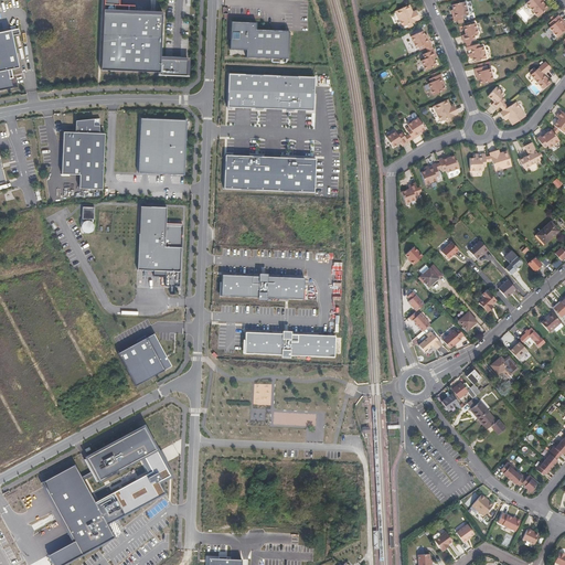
[(102,0),(99,73),(187,80),(187,63),(159,62),(161,18),(132,17),(132,8),(118,8),(117,0),(102,0)]
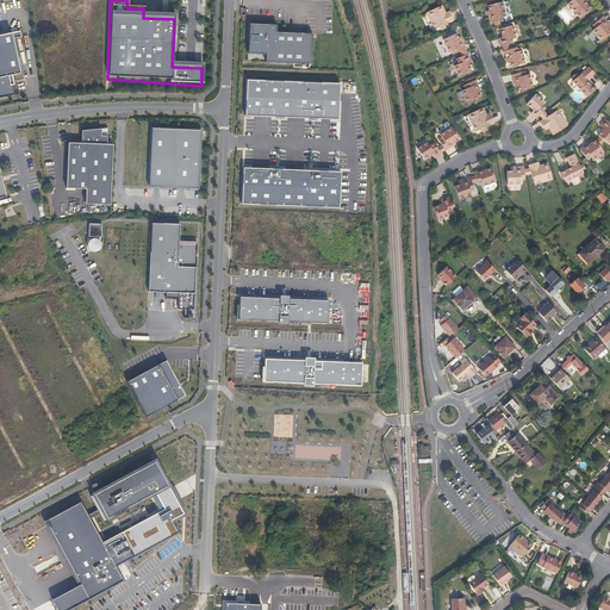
[(591,10),(584,1),(584,0),(571,0),(567,4),(580,19),(591,10)]
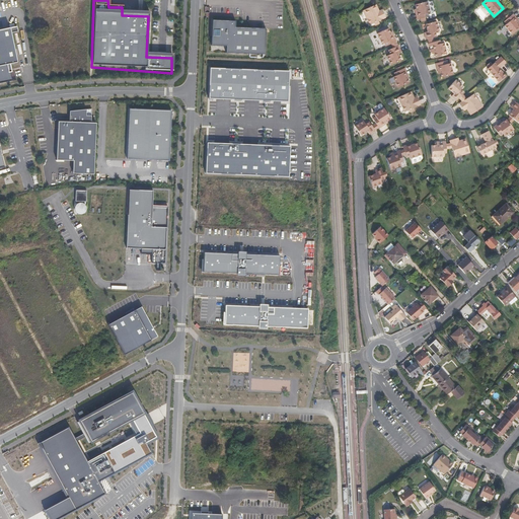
[(415,5),(416,9),(414,10),(417,20),(420,19),(421,22),(425,21),(424,18),(428,17),(427,14),(429,13),(426,2),(415,5)]
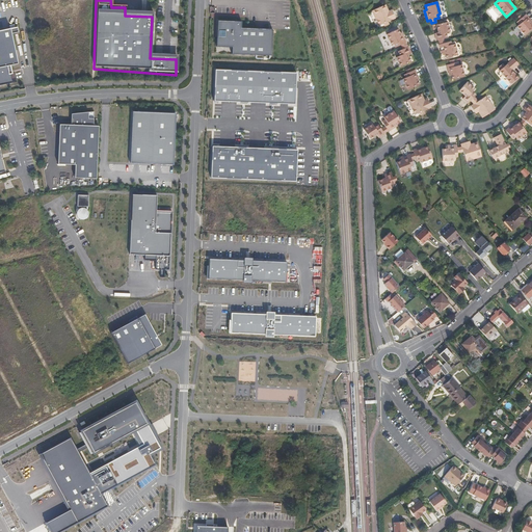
[(391,10),(388,12),(384,5),(379,8),(371,11),(378,26),(382,24),(384,27),(389,25),(387,22),(395,19),(391,10)]
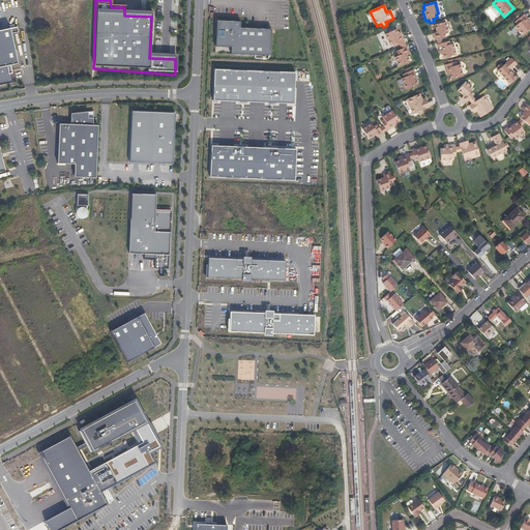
[(529,28),(529,25),(529,24),(529,23),(523,15),(520,17),(518,15),(514,18),(517,20),(514,22),(517,25),(514,26),(522,35),(529,28)]
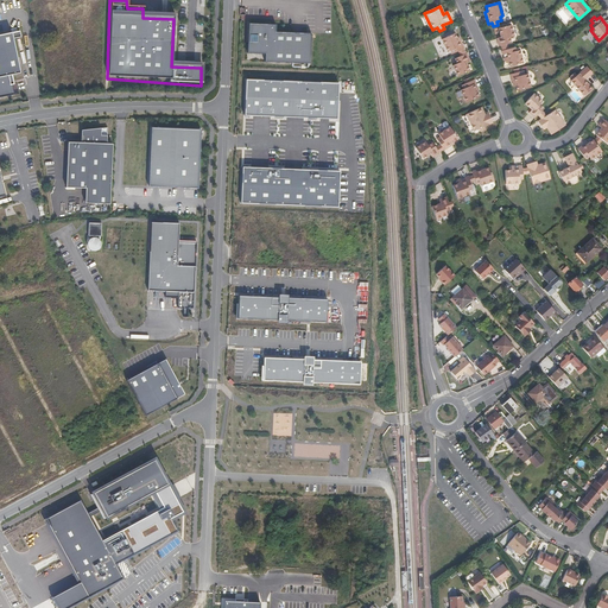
[(510,38),(514,37),(512,29),(511,25),(498,29),(500,38),(496,39),(499,46),(500,46),(501,49),(507,46),(506,44),(511,43),(510,38)]
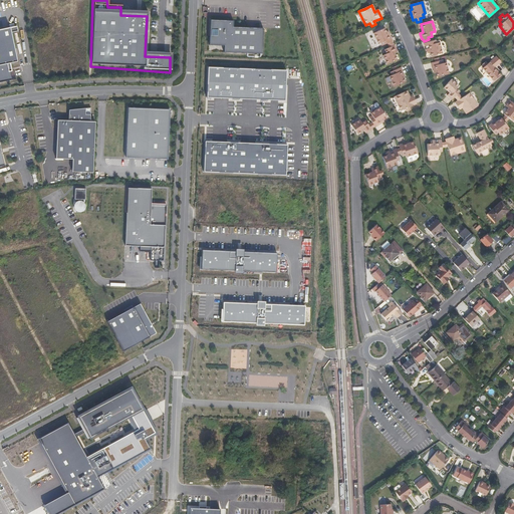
[(233,23),(209,22),(208,47),(223,48),(223,54),(262,55),(263,30),(232,29),(233,23)]
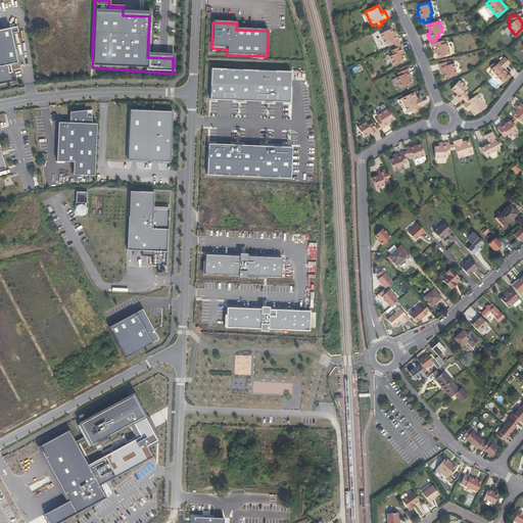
[(13,27),(0,29),(0,82),(16,79),(22,78),(13,27)]
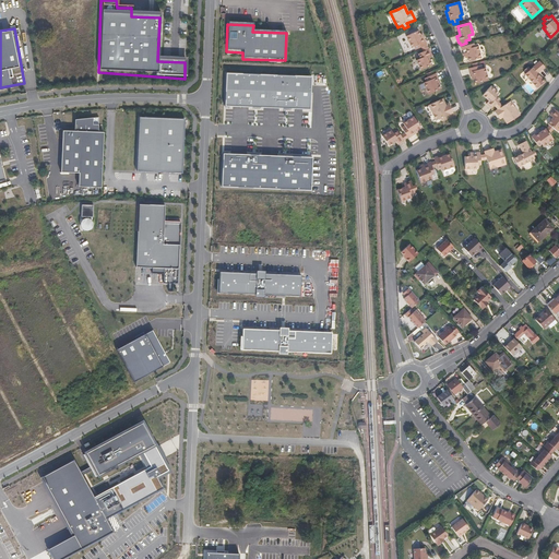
[(426,45),(423,38),(421,35),(419,36),(418,32),(405,37),(411,48),(414,47),(415,50),(420,48),(421,50),(427,48),(426,46),(426,45)]
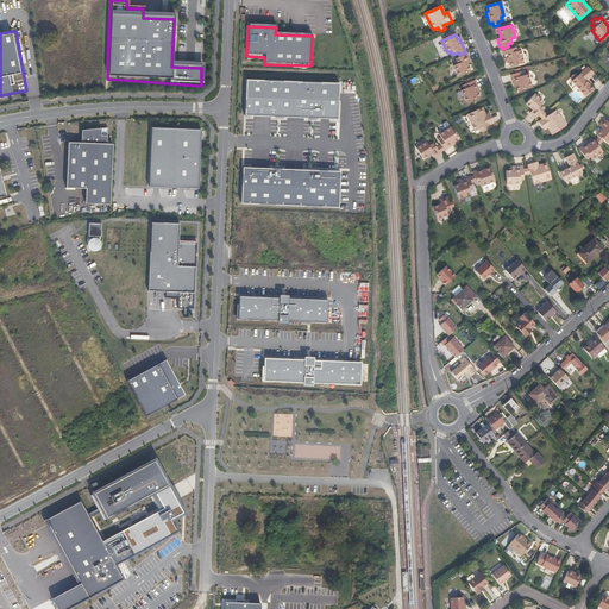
[(507,64),(509,63),(510,67),(523,64),(520,51),(516,52),(515,48),(508,50),(508,46),(502,49),(503,51),(502,51),(506,62),(507,64)]
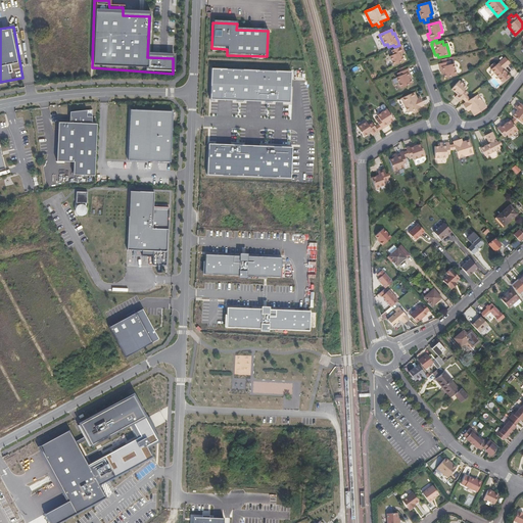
[(403,61),(400,54),(403,53),(400,47),(399,45),(394,47),(395,49),(391,51),(392,55),(389,57),(393,66),(403,61)]
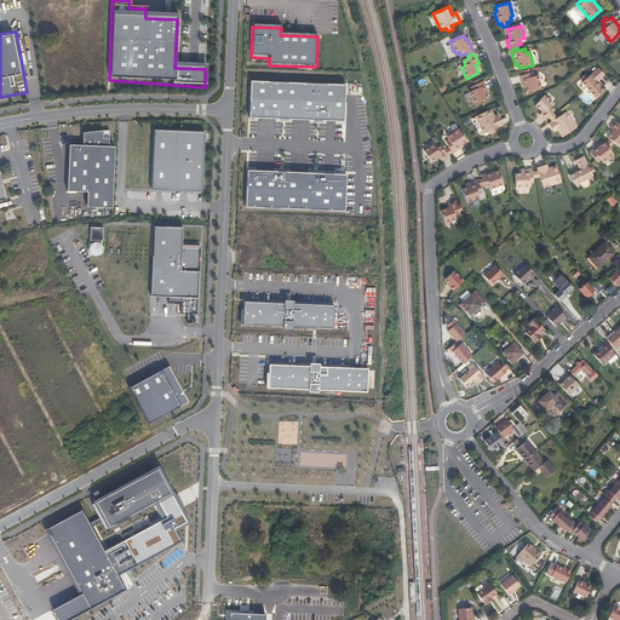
[(603,91),(596,82),(604,75),(598,68),(587,78),(585,75),(581,78),(584,81),(581,82),(595,98),(603,91)]
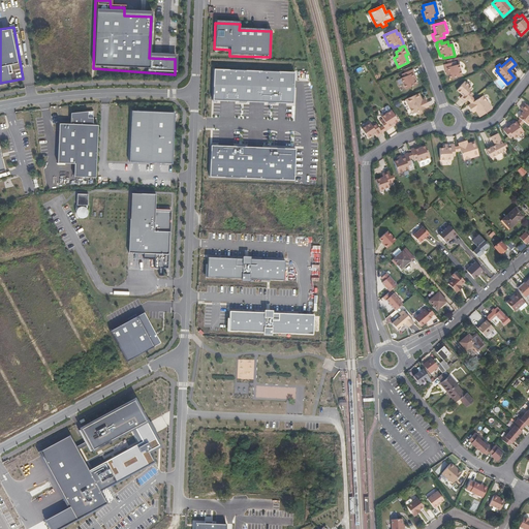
[(447,75),(448,75),(449,80),(462,76),(459,65),(456,65),(455,62),(452,63),(450,60),(446,61),(447,64),(443,65),(447,75)]
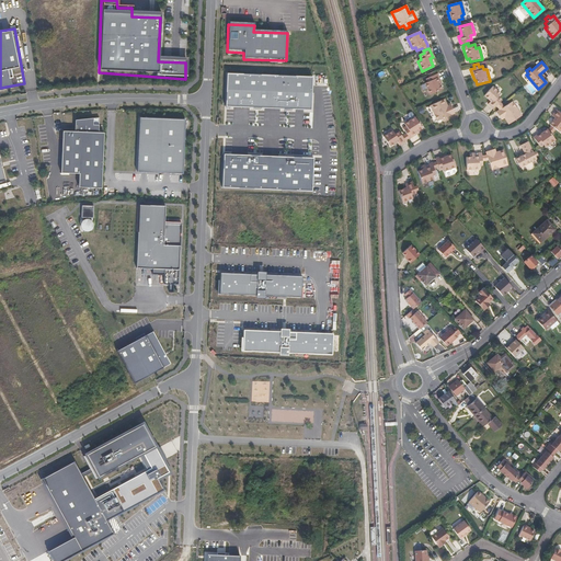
[(309,75),(225,70),(224,104),(310,106),(309,75)]
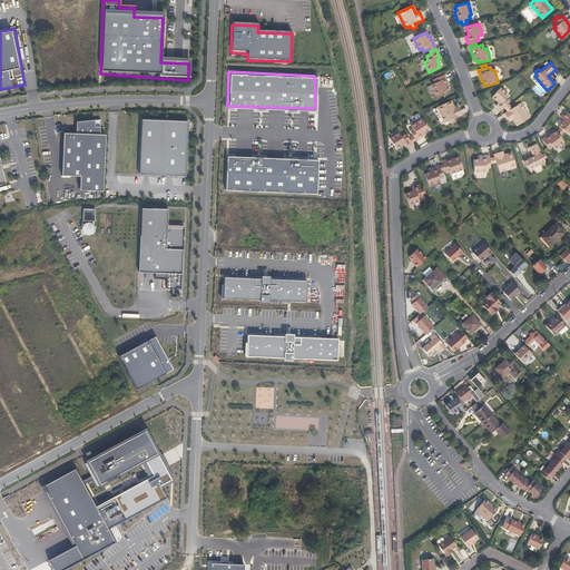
[(449,91),(446,87),(449,86),(443,76),(440,77),(439,74),(434,76),(435,79),(432,80),(434,84),(431,86),(436,97),(449,91)]
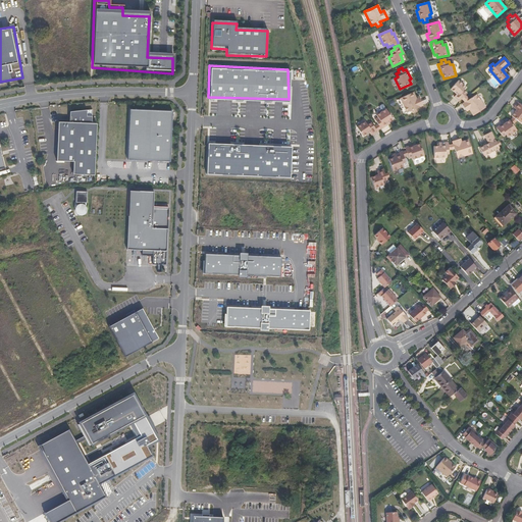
[(465,95),(466,94),(463,91),(466,88),(458,81),(451,89),(457,95),(454,97),(459,102),(462,99),(463,101),(467,98),(465,95)]
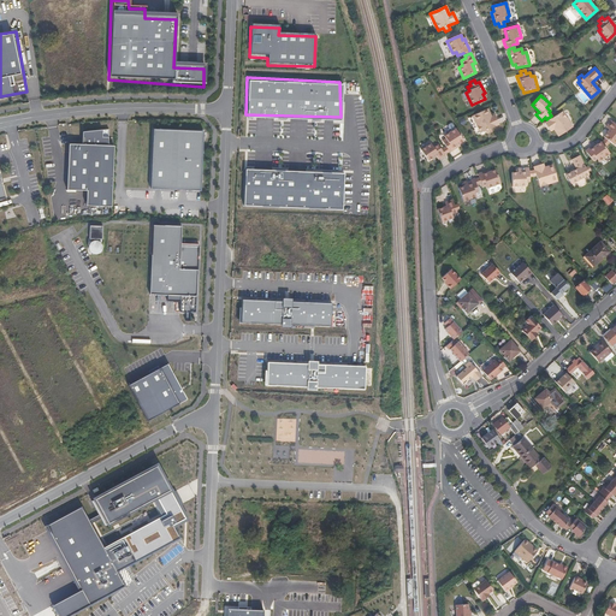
[(499,124),(495,116),(491,117),(487,110),(472,117),(480,134),(486,131),(487,135),(492,132),(491,129),(499,124)]
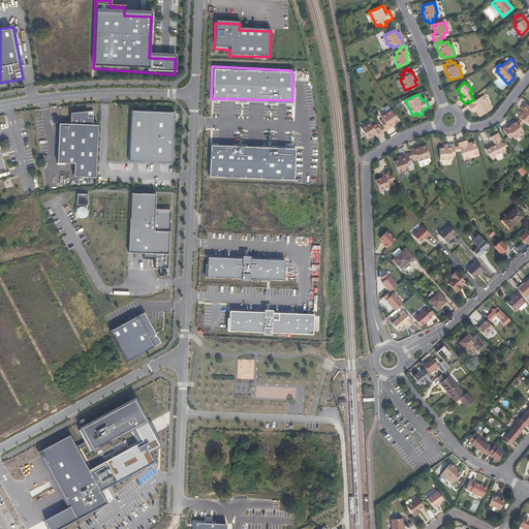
[(472,114),(475,112),(479,118),(492,110),(483,96),(475,101),(473,99),(469,102),(470,104),(468,106),(472,114)]
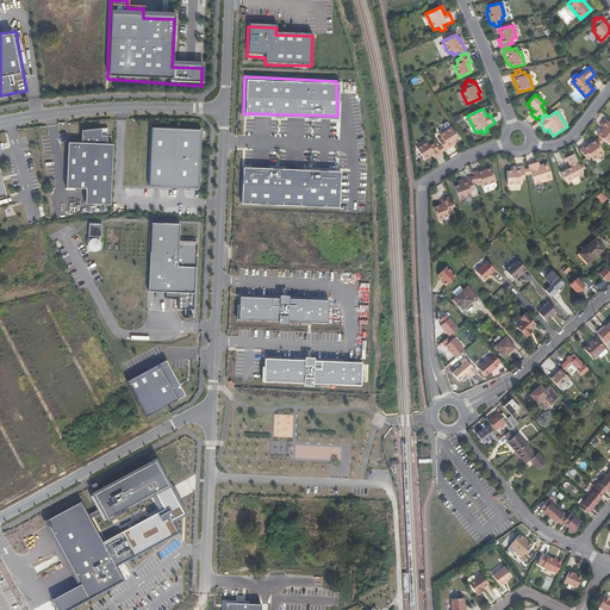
[(608,144),(609,141),(609,123),(605,119),(599,126),(603,129),(598,136),(599,137),(597,139),(602,143),(604,141),(608,144)]
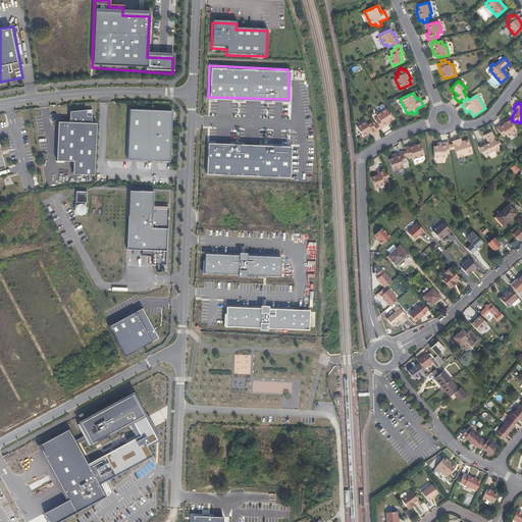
[(69,122),(59,121),(57,160),(73,161),(73,173),(95,174),(97,123),(91,123),(91,109),(69,112),(69,122)]
